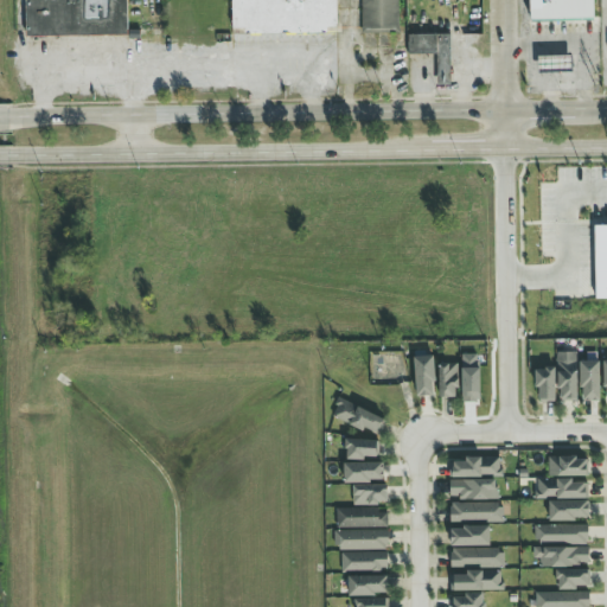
[(25,0),(26,37),(127,36),(126,0),(25,0)]
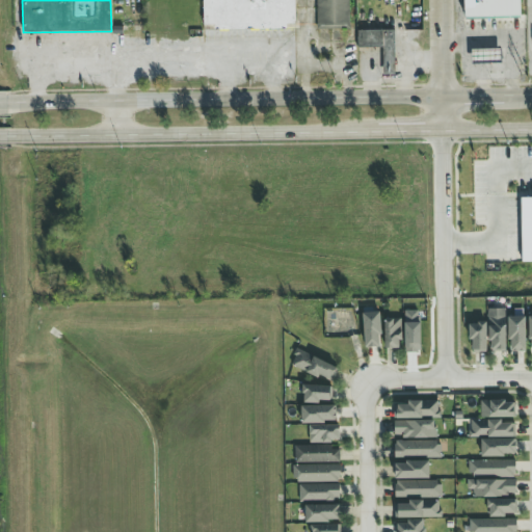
[(286,29),(286,25),(294,25),(294,0),(202,0),(203,26),(214,26),(214,30),(286,29)]
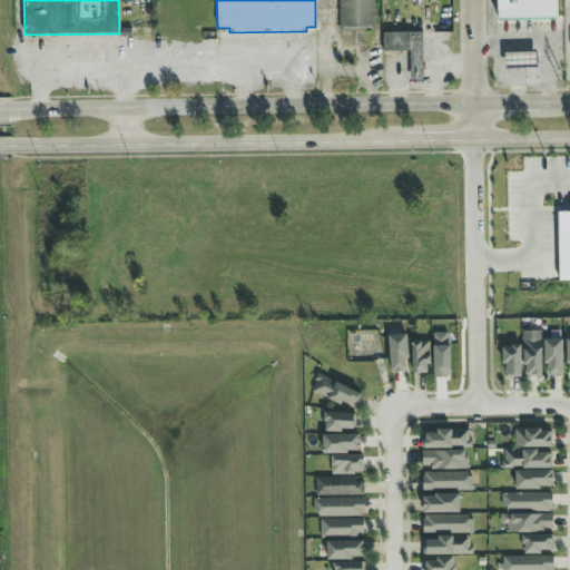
[(374,30),(373,0),(338,0),(340,31),(374,30)]
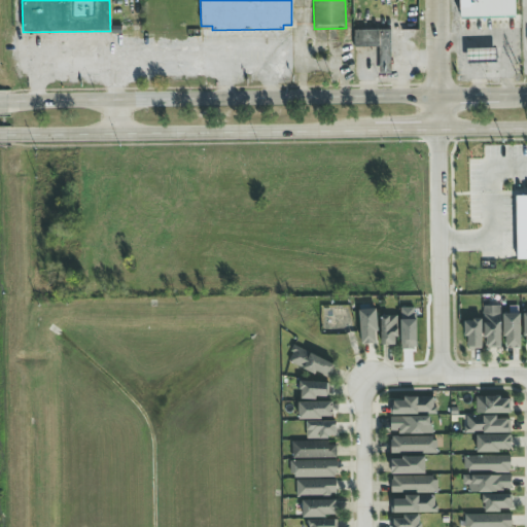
[(515,0),(459,0),(460,18),(516,16),(515,0)]
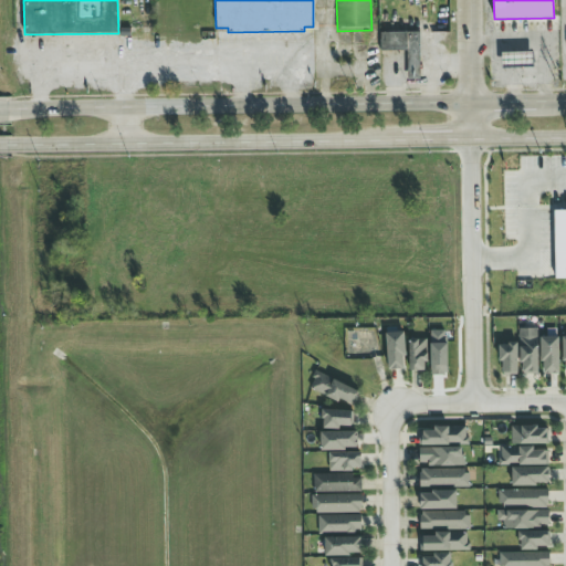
[(419,32),(380,33),(380,52),(407,52),(407,80),(420,80),(419,32)]
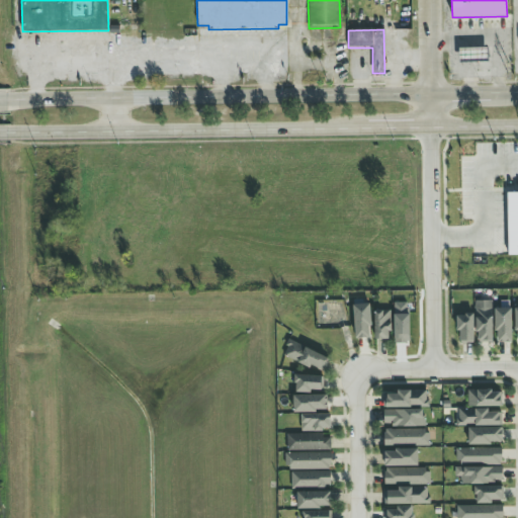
[(488,62),(488,49),(458,49),(459,63),(488,62)]
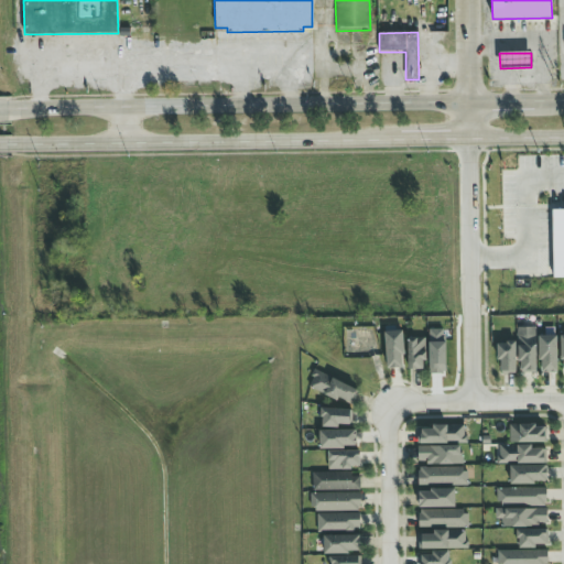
[(563,278),(563,209),(552,210),(553,279),(563,278)]
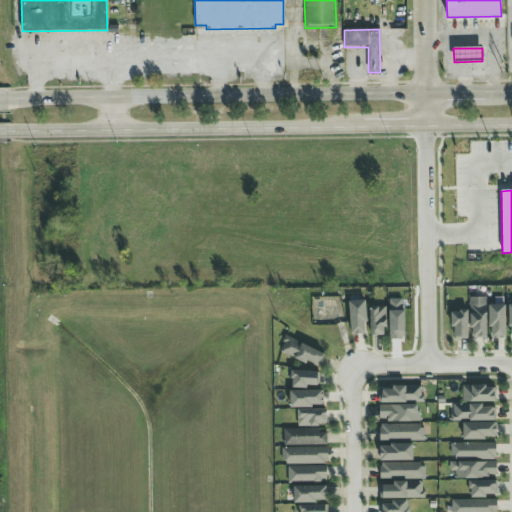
[(471,339),(487,339),(485,297),(470,298),(471,339)]
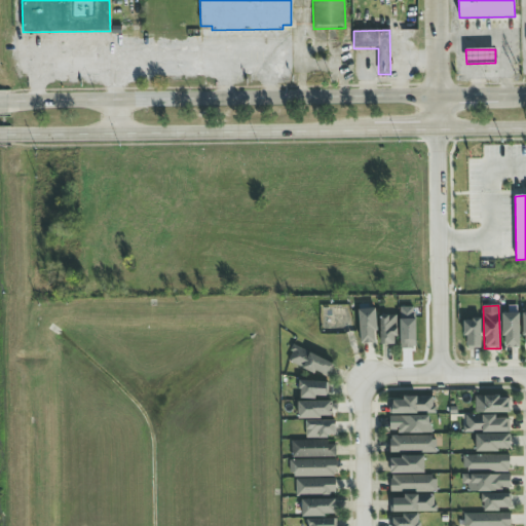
[(360,344),(377,343),(376,308),(359,309),(360,344)]
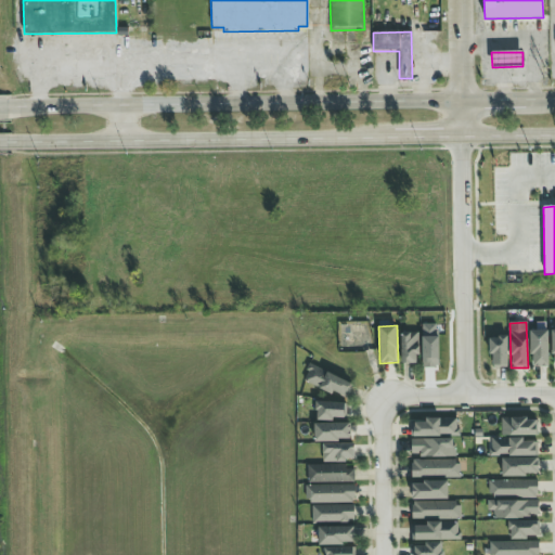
[(530,368),(549,368),(547,331),(530,331),(530,368)]
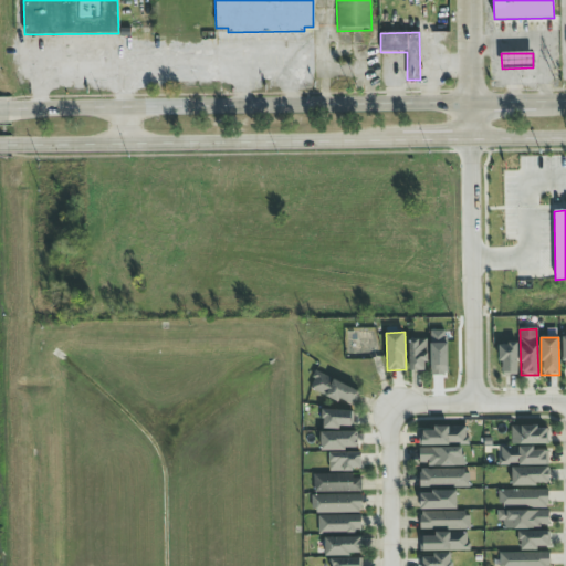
[(427,339),(408,339),(409,371),(427,371),(427,339)]
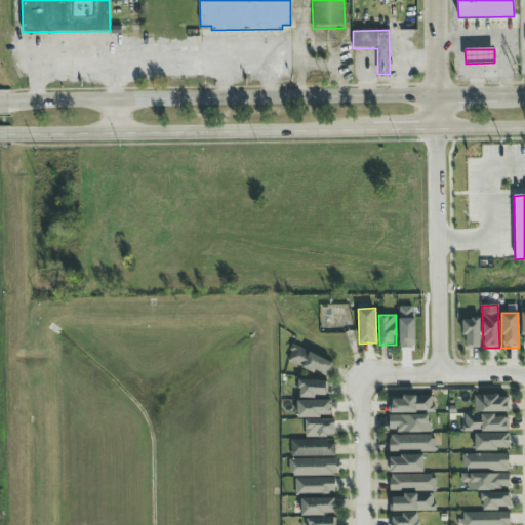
[(479,348),(480,319),(465,319),(463,348),(479,348)]
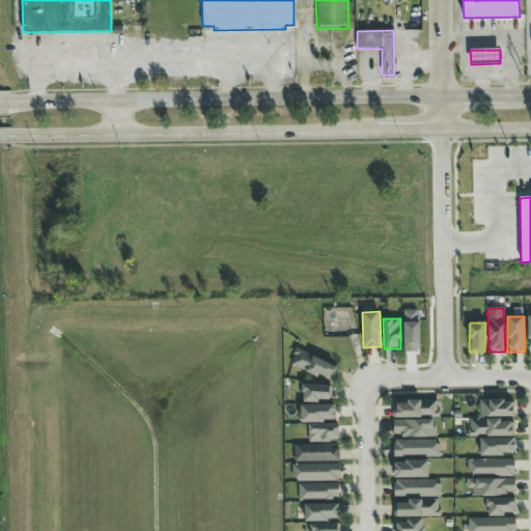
[(332,381),(338,368),(297,348),(289,365),(318,378),(319,375),(332,381)]
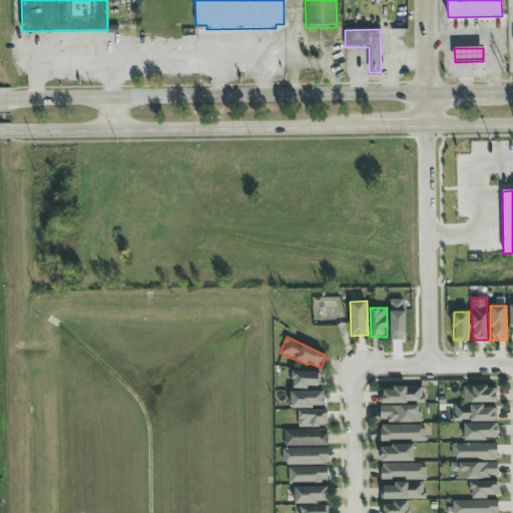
[(292,388),(320,388),(320,373),(292,372),(292,388)]
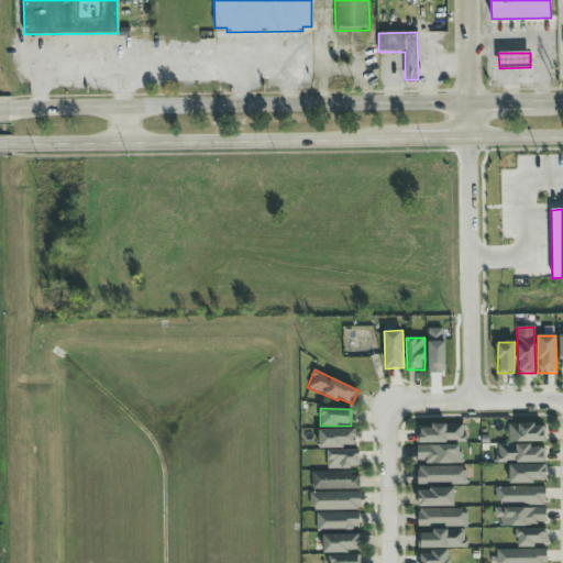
[(508,443),(543,442),(543,424),(508,424),(508,443)]
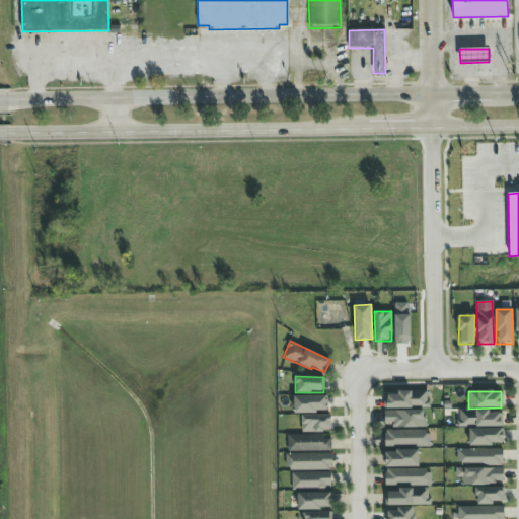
[(383,408),(428,408),(428,392),(383,392),(383,408)]
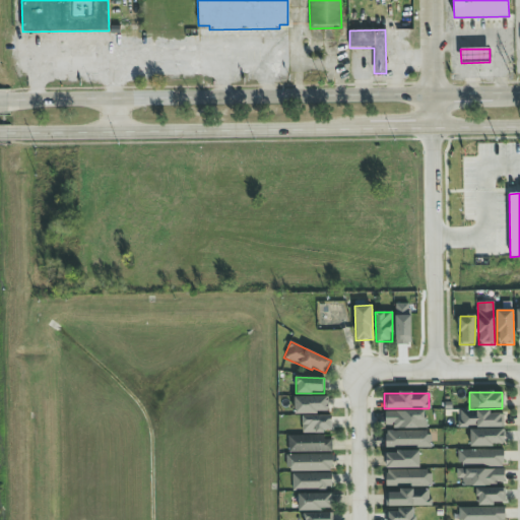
[(295,397),(295,413),(328,413),(328,397),(295,397)]
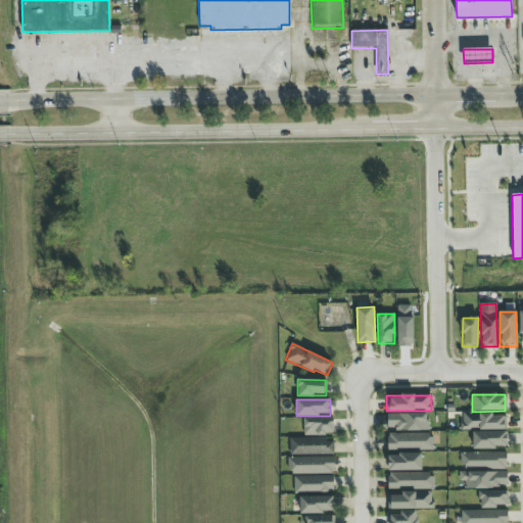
[(462,431),(505,429),(505,417),(493,417),(492,413),(462,414),(462,431)]
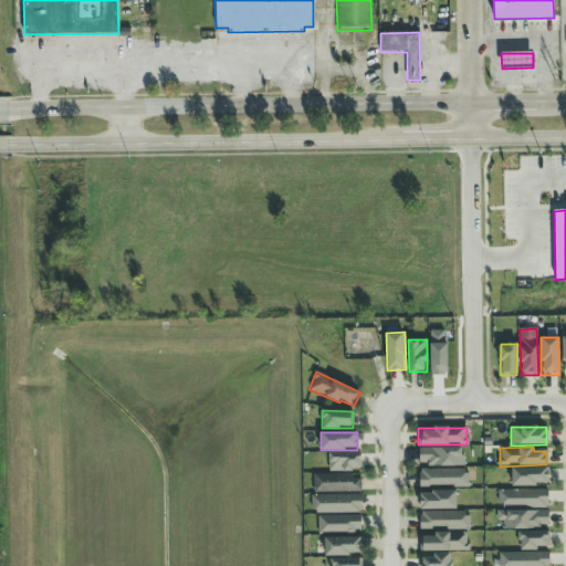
[(419,448),(419,467),(463,465),(463,448),(419,448)]
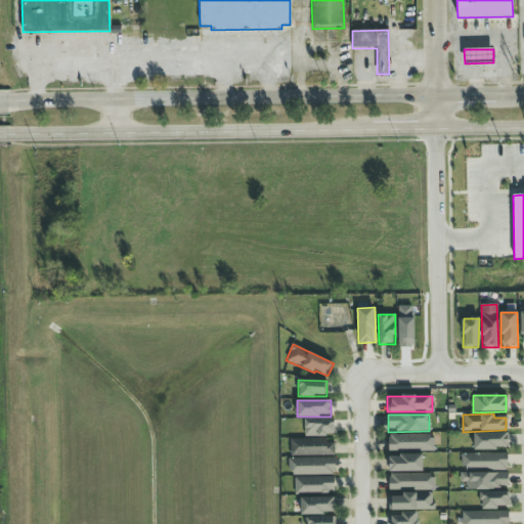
[(335,420),(305,420),(305,436),(335,435),(335,420)]
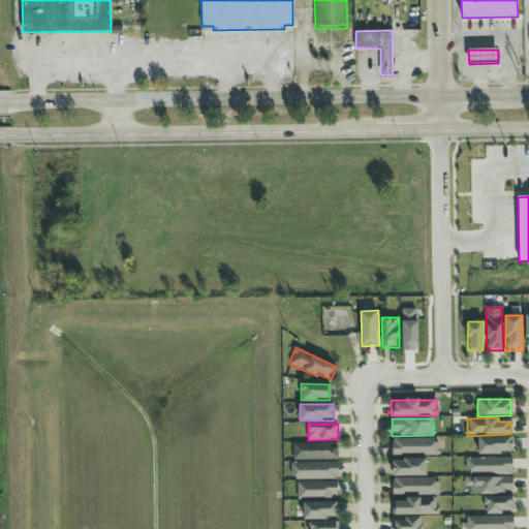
[(512,437),(478,437),(478,455),(512,454),(512,437)]
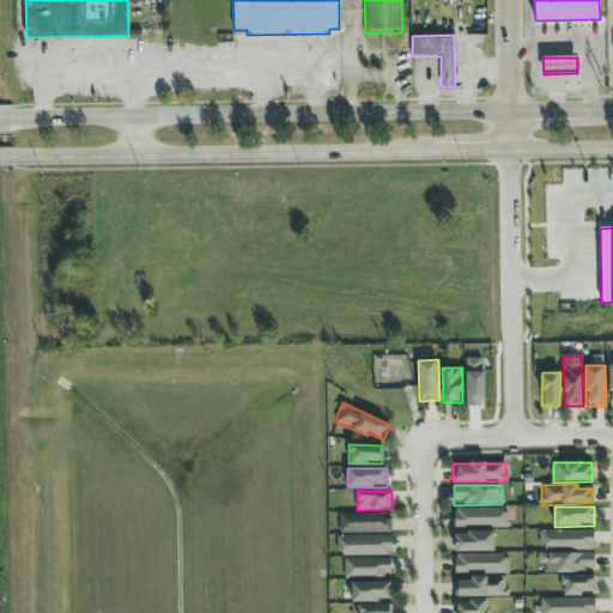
[(508,509),(454,510),(455,527),(509,527),(508,509)]
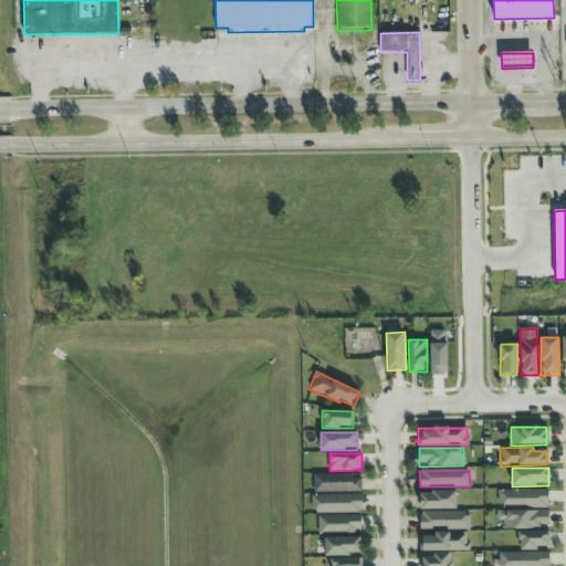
[(313,475),(314,493),(362,492),(362,474),(313,475)]
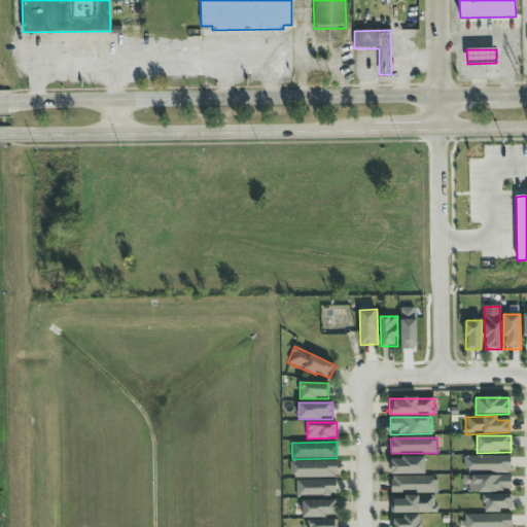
[(463,471),(510,471),(511,457),(464,456),(463,471)]
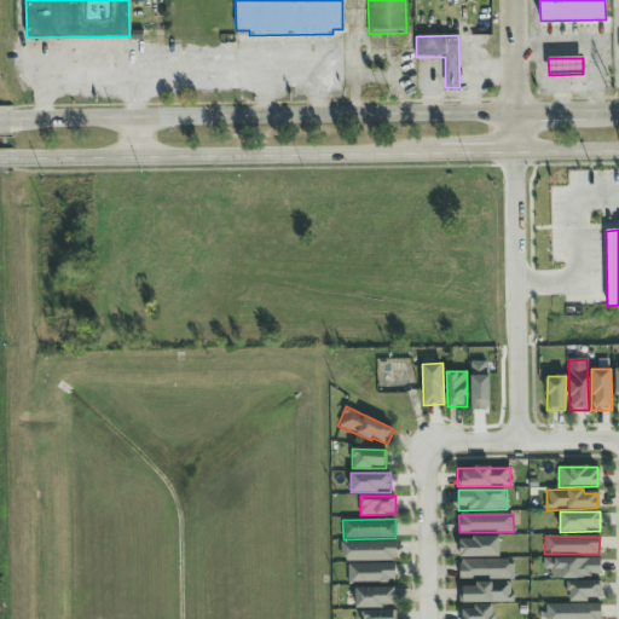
[(458,538),(458,557),(499,556),(498,537),(458,538)]
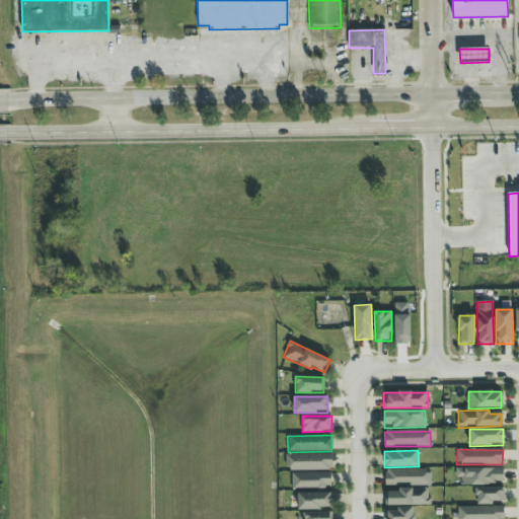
[(285,454),(286,470),(331,470),(330,453),(285,454)]
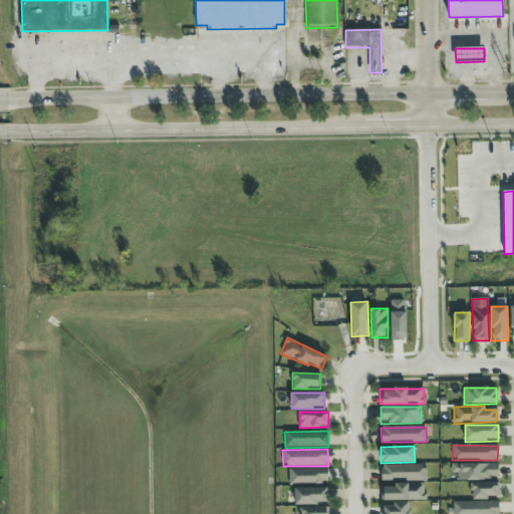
[(454,480),(498,480),(499,464),(454,464),(454,480)]
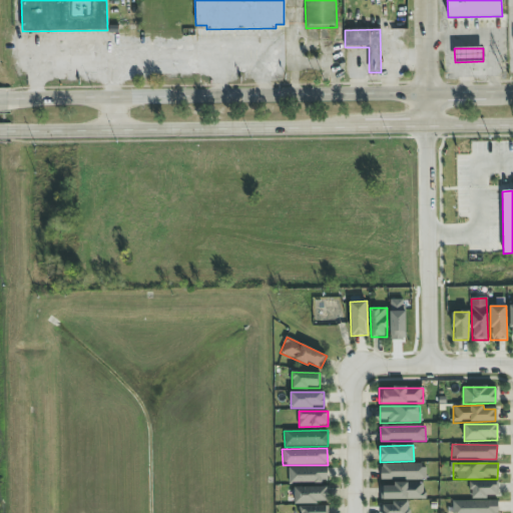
[(381,465),(381,480),(426,480),(426,464),(381,465)]
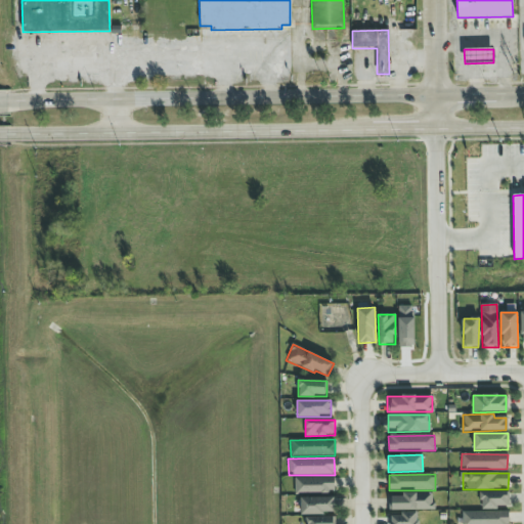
[(334,477),(294,478),(295,494),(335,493),(334,477)]
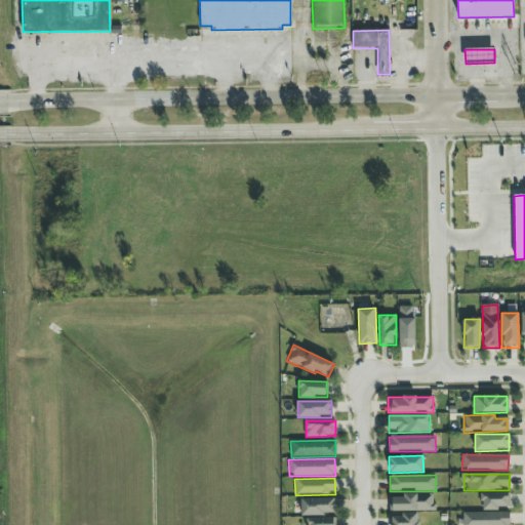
[(389,498),(390,512),(434,511),(434,493),(402,494),(402,497),(389,498)]
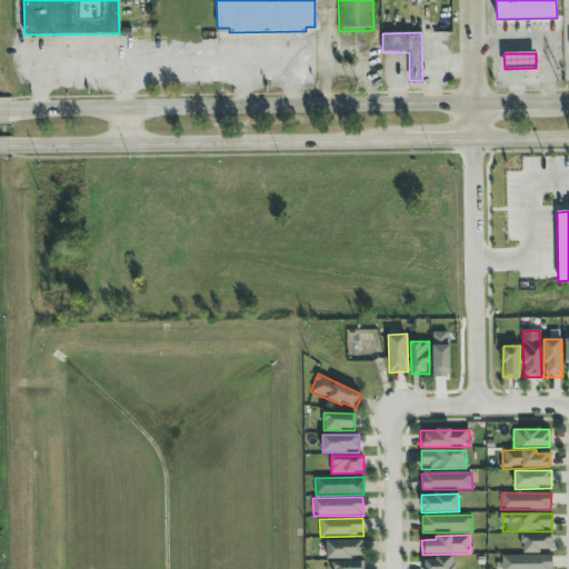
[(551,535),(521,535),(521,552),(550,552),(551,535)]
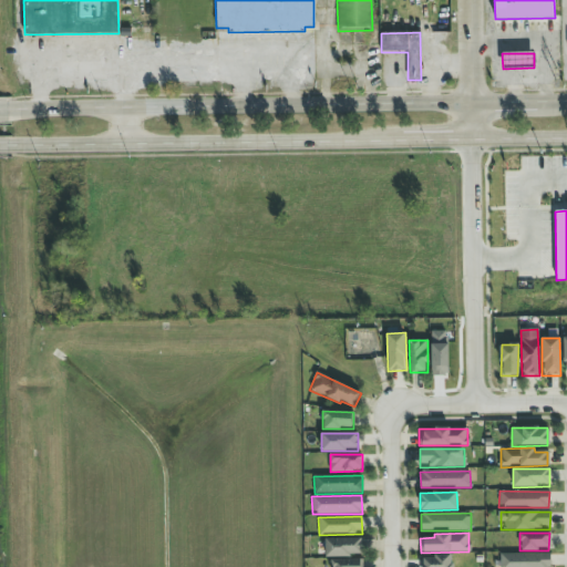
[(325,539),(326,557),(362,556),(361,538),(325,539)]
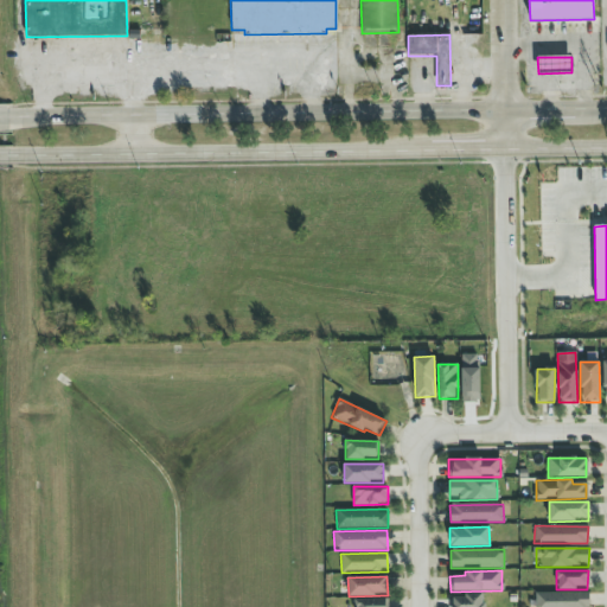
[(451,599),(449,606),(484,606),(484,593),(464,593),(464,599),(451,599)]
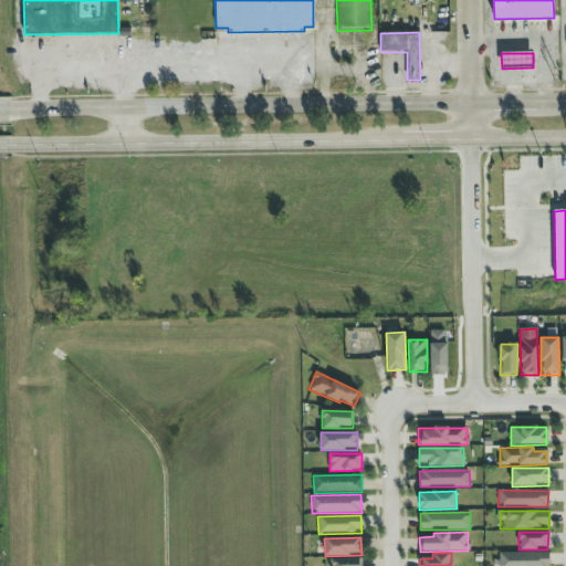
[(548,565),(549,553),(501,553),(500,565),(548,565)]
